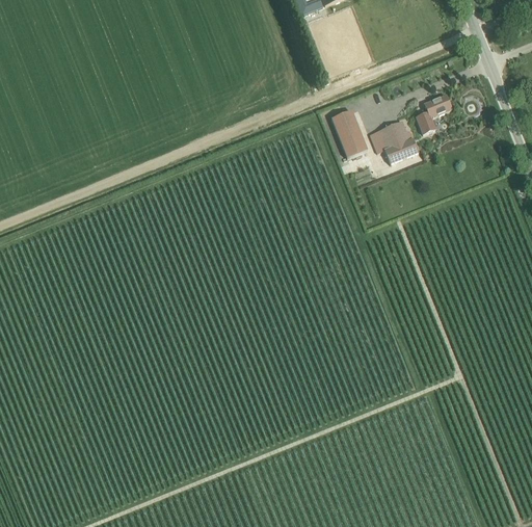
[(354,8),(314,21),(320,42),(339,36),(349,70),(371,63),(354,8)]
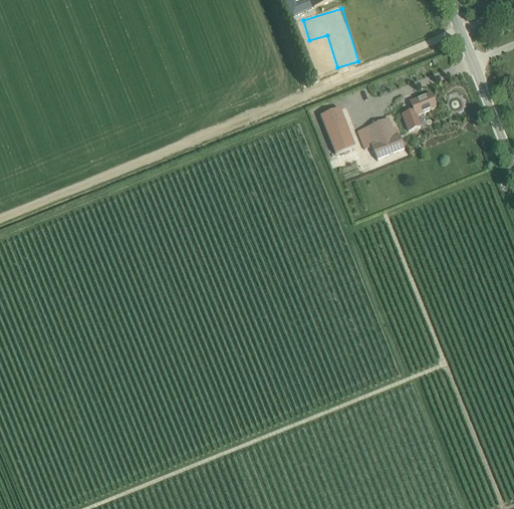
[(413,105),(401,109),(408,125),(420,120),(416,111),(436,103),(431,90),(410,99),(413,105)]
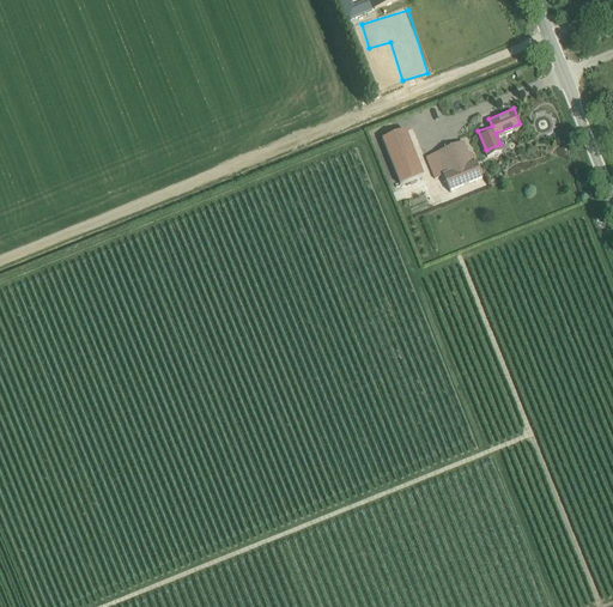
[(405,126),(382,135),(400,181),(423,171),(405,126)]
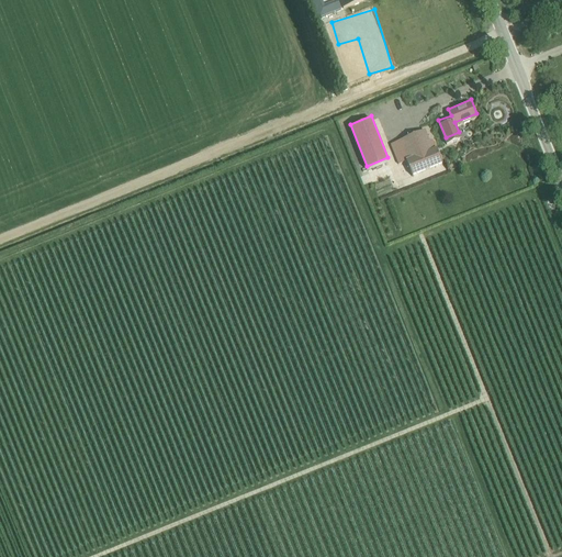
[(425,126),(401,136),(391,141),(398,159),(406,156),(413,171),(442,159),(433,136),(429,137),(425,126)]
